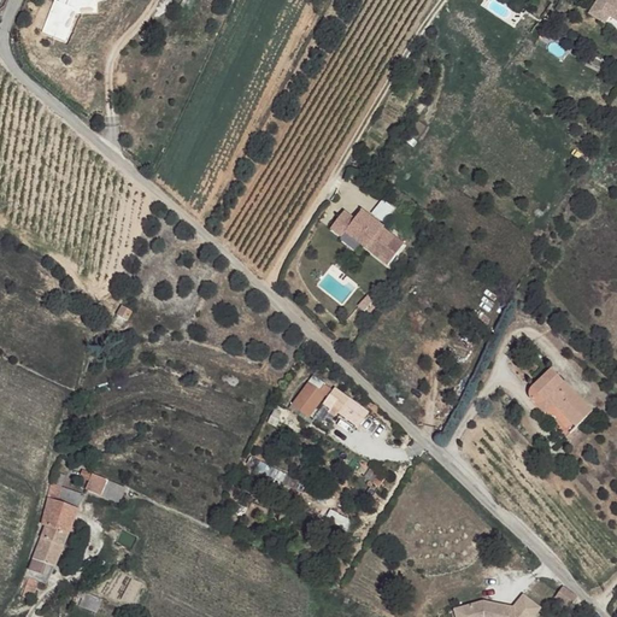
[(616,4),(610,0),(599,0),(593,10),(607,19),(616,25),(616,4)]
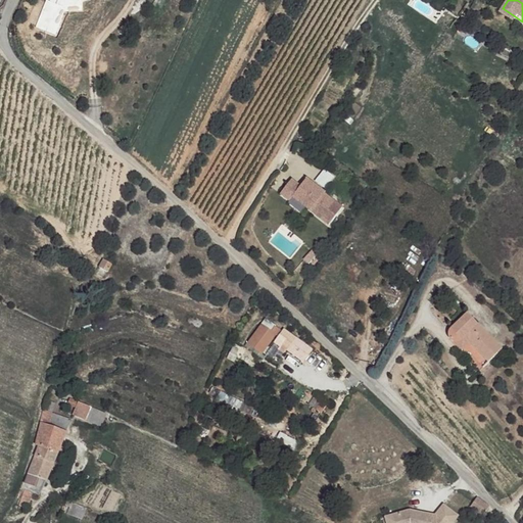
[(515,16),(503,8),(498,14),(511,24),(515,16)]
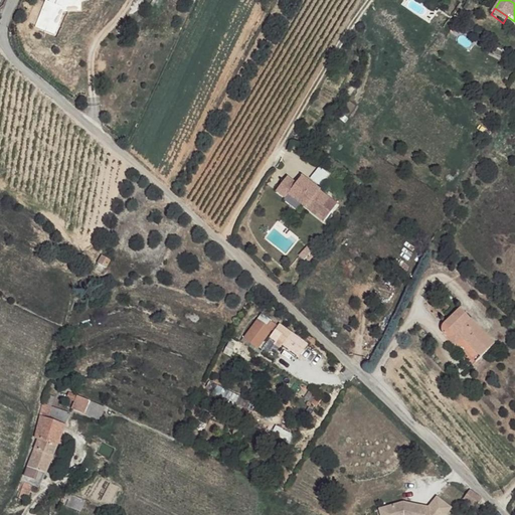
[(291,186),(282,179),(274,190),(283,197),(286,193),(304,207),(322,220),(334,203),(316,190),(317,189),(299,175),(293,183),(291,186)]
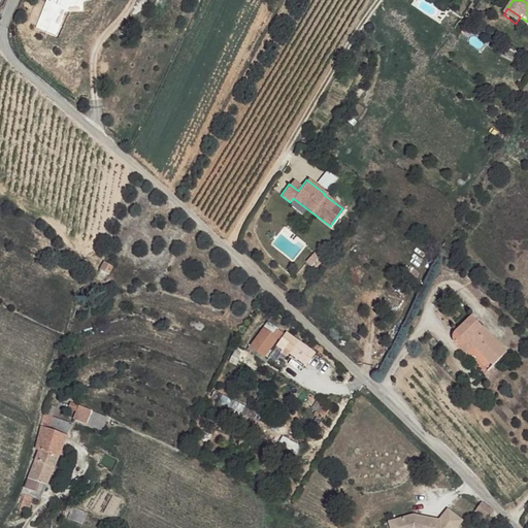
[(300,188),(291,180),(289,184),(298,191),(300,188)]
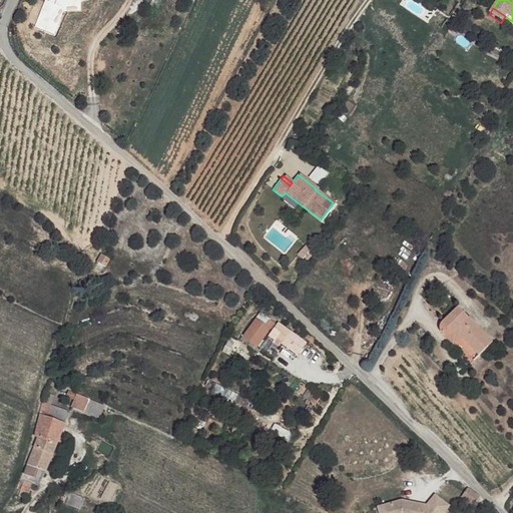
[(109,258),(101,253),(96,262),(105,266),(109,258)]
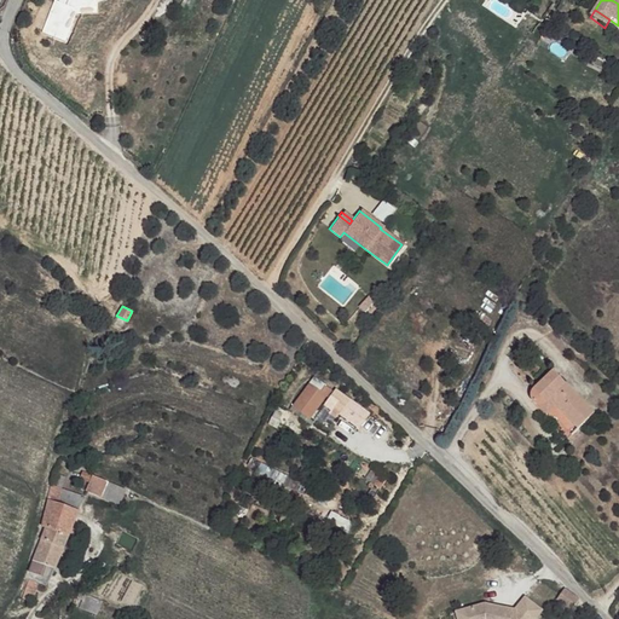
[(557,371),(554,372),(595,418),(600,412),(557,371)]
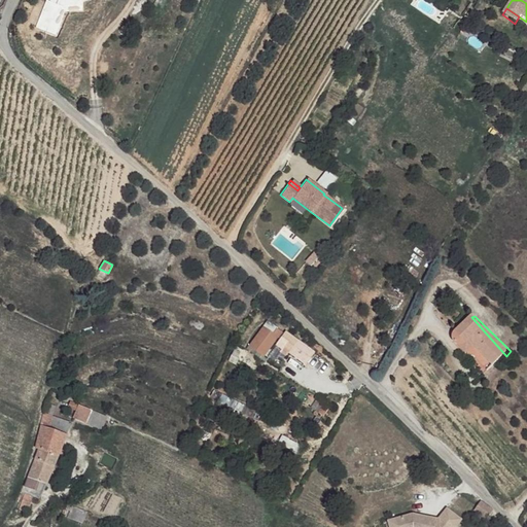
[(506,356),(471,317),(452,340),(453,344),(455,346),(458,348),(463,349),(468,355),(476,348),(494,367),(506,356)]
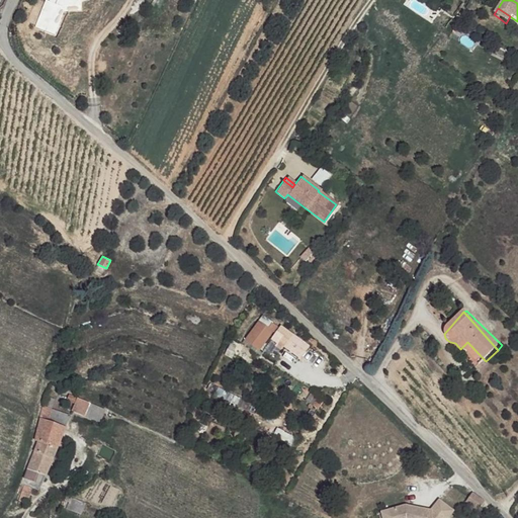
[(263,314),(244,339),(259,351),(268,340),(281,350),(291,336),(263,314)]
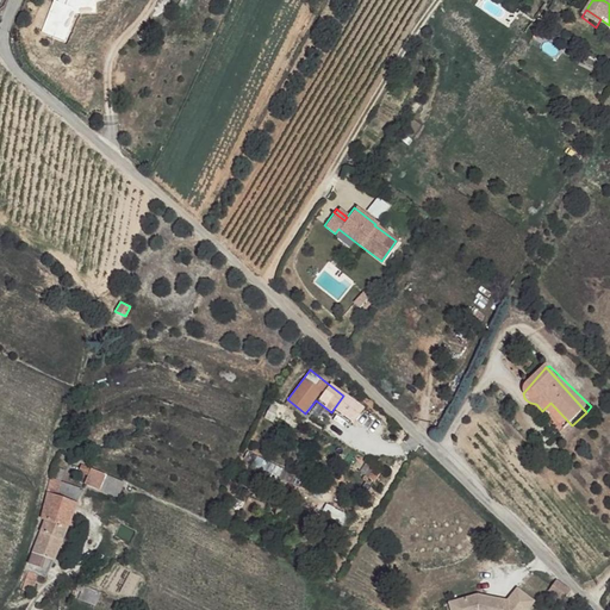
[(106,474),(89,467),(82,481),(98,490),(106,474)]
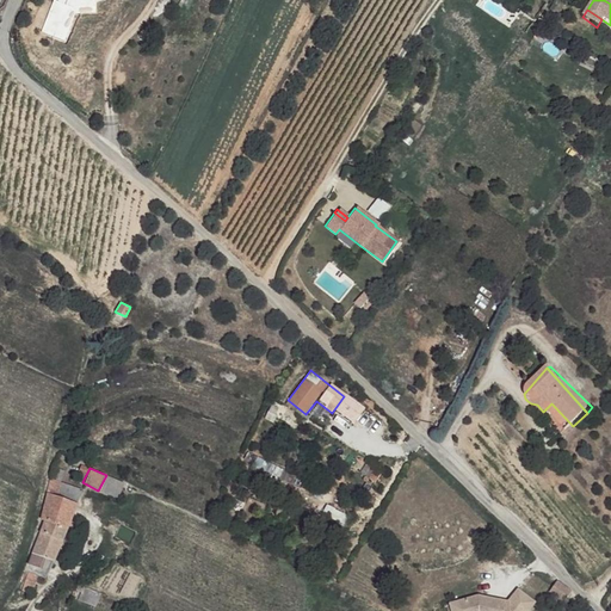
[(57,479),(47,477),(45,491),(55,494),(57,479)]
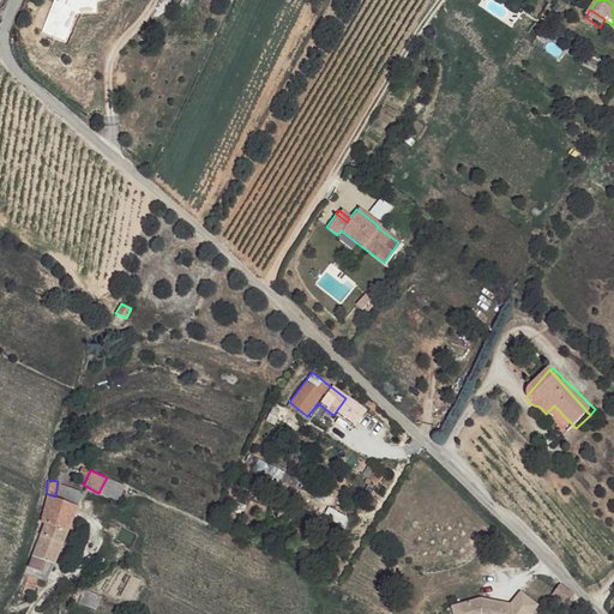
[(55,497),(46,493),(41,519),(46,522),(30,557),(34,559),(30,566),(32,566),(26,576),(30,577),(22,593),(29,597),(37,581),(42,583),(46,579),(77,505),(55,497)]
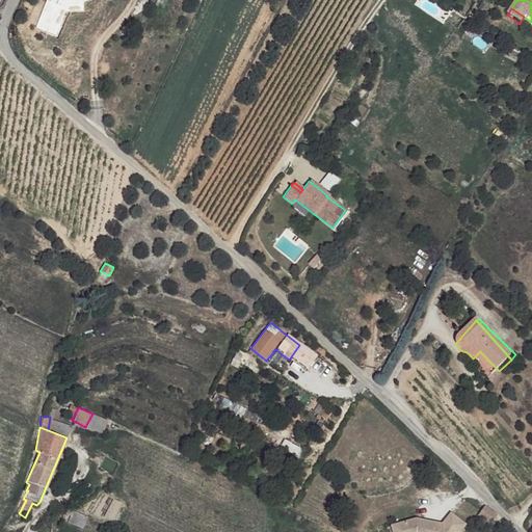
[(495,519),(485,508),(478,515),(489,525),(495,519)]
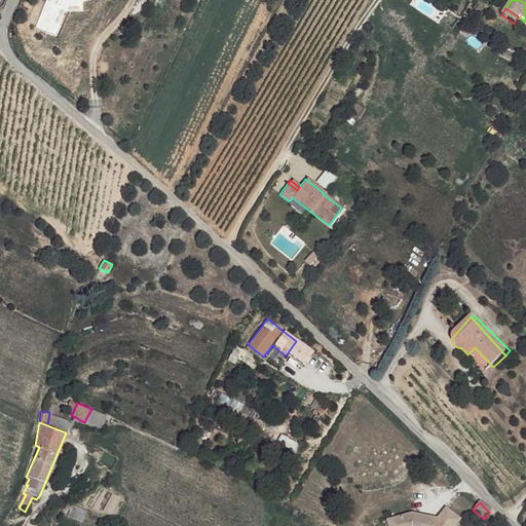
[(87,511),(72,505),(68,513),(82,520),(87,511)]
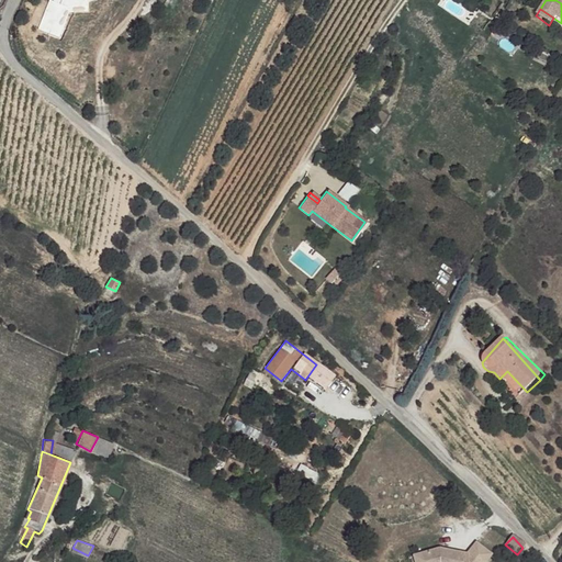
[(489,561),(494,557),(479,544),(470,555),(442,550),(425,555),(426,561),(489,561)]
